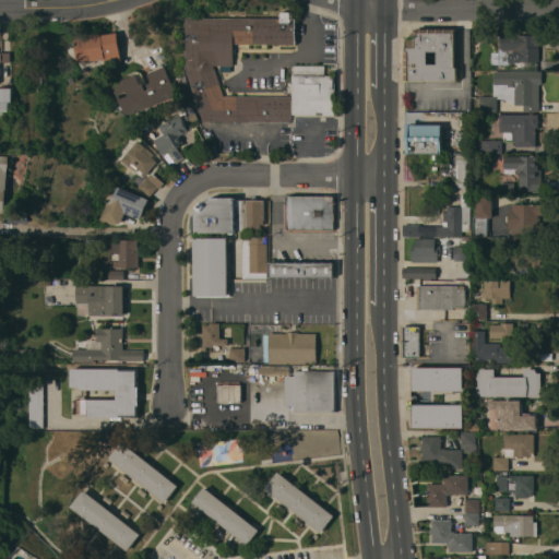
[(188,18),(281,19),(281,11),(293,11),(293,19),(296,19),(296,45),(234,44),(234,66),(232,66),(232,72),(221,72),(221,66),(214,66),(224,95),(292,96),(292,121),(203,121),(187,69),(188,18)]
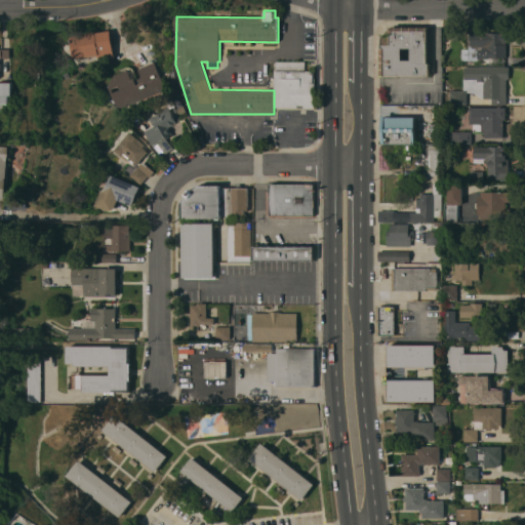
[(426,27),(426,31),(428,31),(428,64),(429,64),(429,76),(380,76),(380,36),(390,36),(390,27),(426,27)]
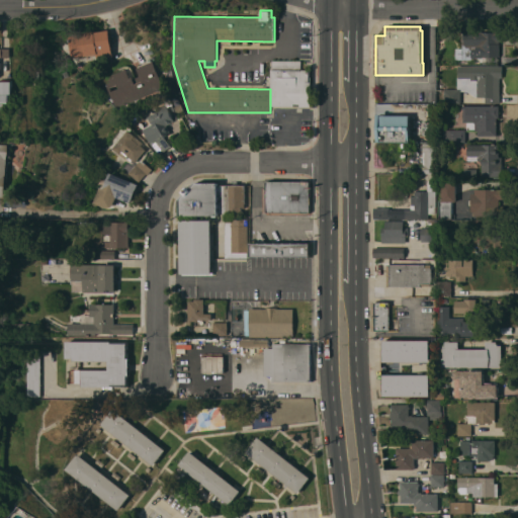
[(113,57),(97,59),(96,54),(73,58),(69,34),(94,30),(94,32),(108,29),(113,57)]
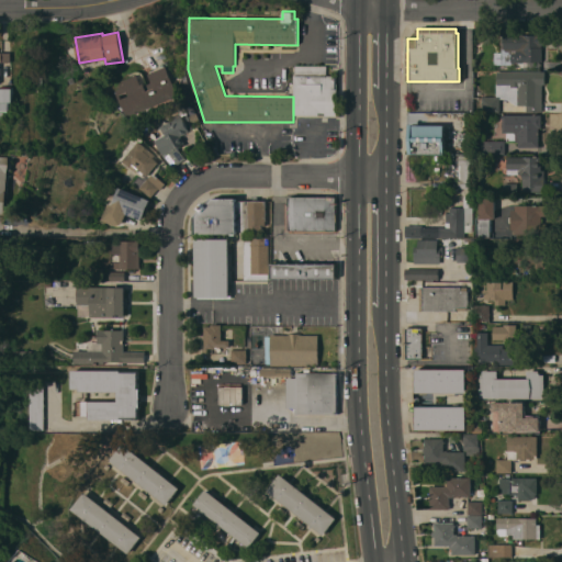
[(504,36),(504,49),(524,48),(524,56),(512,56),(512,67),(525,67),(525,70),(540,70),(540,62),(542,62),(542,46),(544,46),(544,35),(504,36)]
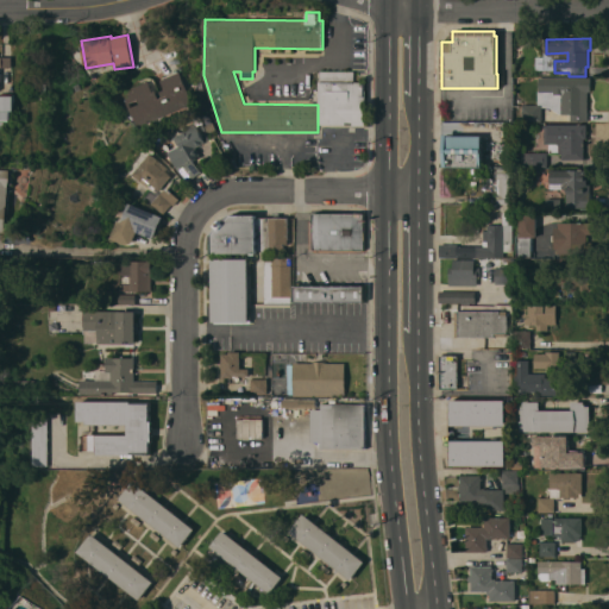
[(0,57),(11,57),(11,67),(0,67),(0,76),(1,76),(1,81),(0,81),(0,57)]
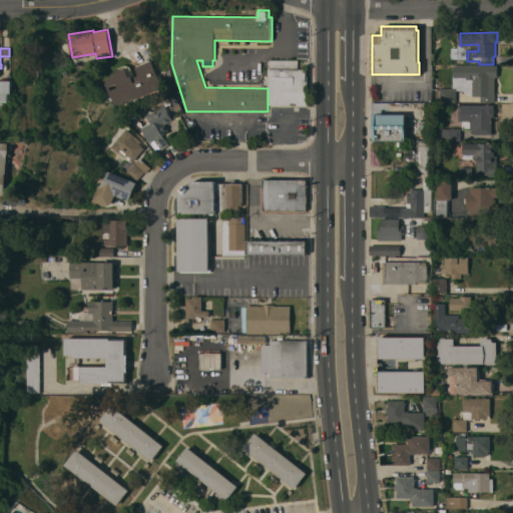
[(106,82),(108,81),(108,79),(110,78),(109,76),(112,75),(111,73),(125,68),(128,76),(131,75),(132,78),(138,75),(135,67),(151,60),(162,87),(116,107),(106,82)]
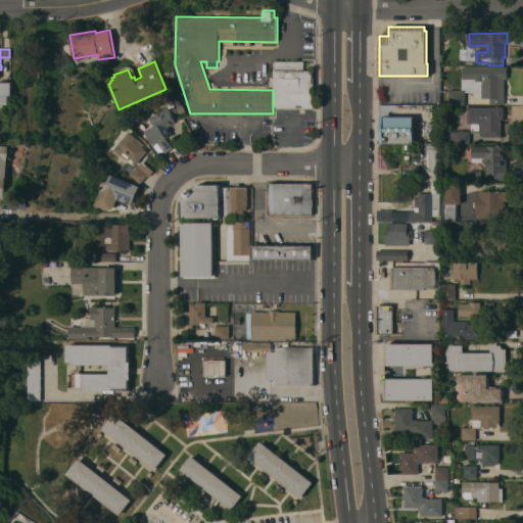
[(274,107),(274,70),(282,70),(282,61),(304,61),(304,70),(313,70),(313,77),(316,77),(316,84),(313,84),(314,107),(302,107),(302,105),(297,105),(297,106),(274,107)]
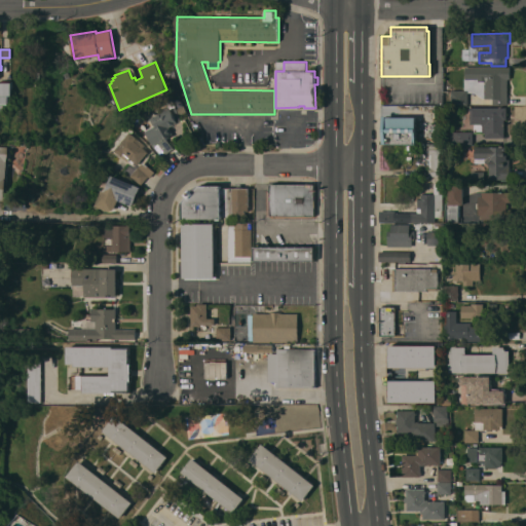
[(510,67),(510,78),(508,78),(508,104),(492,104),(492,99),(485,99),(485,81),(479,81),(479,79),(465,79),(465,67),(510,67)]
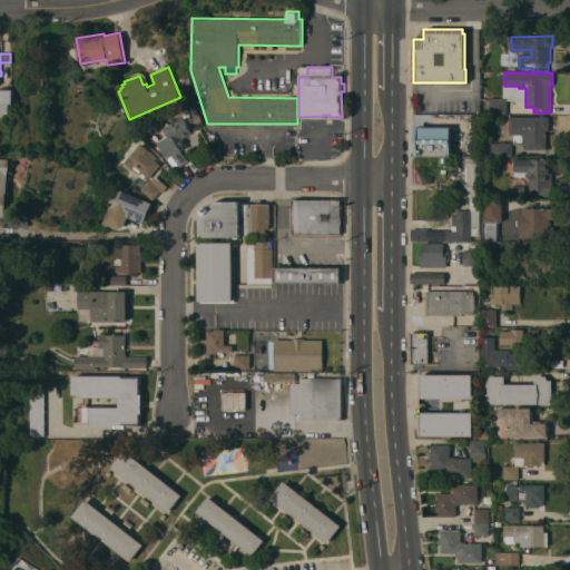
[(0,89),(13,89),(13,104),(9,104),(9,112),(0,112),(0,89)]
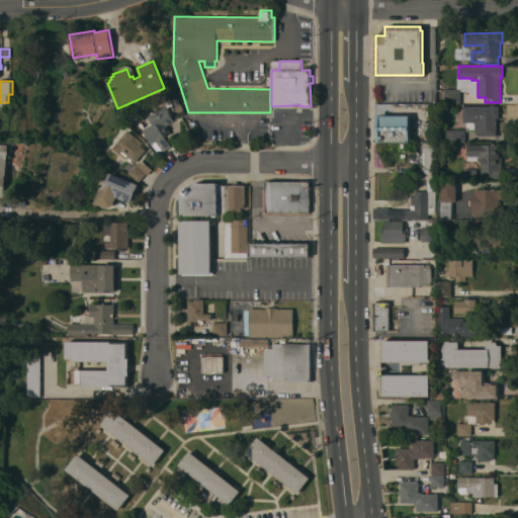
[(461,102),(444,102),(444,89),(461,88),(461,102)]
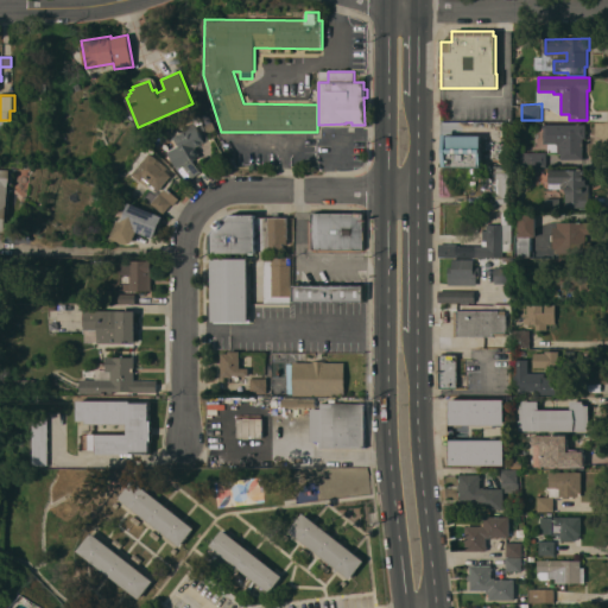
[(185,132),(183,128),(195,122),(206,141),(196,147),(200,156),(192,159),(201,171),(188,182),(177,169),(178,168),(170,150),(181,145),(179,143),(177,144),(175,138),(185,132)]
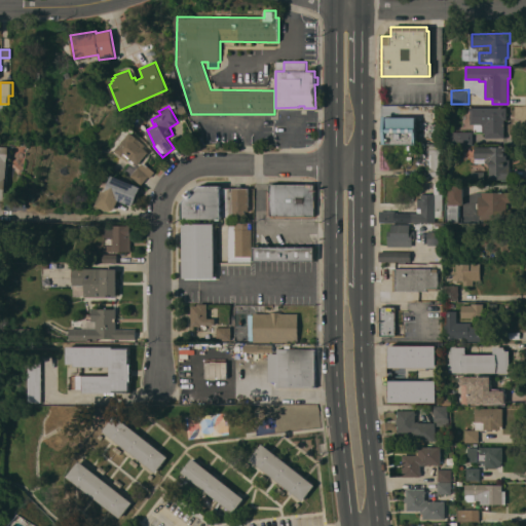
[(506,107),(506,119),(504,119),(504,138),(485,138),(485,133),(483,133),(483,132),(475,132),(475,124),(471,124),(471,107),(506,107)]
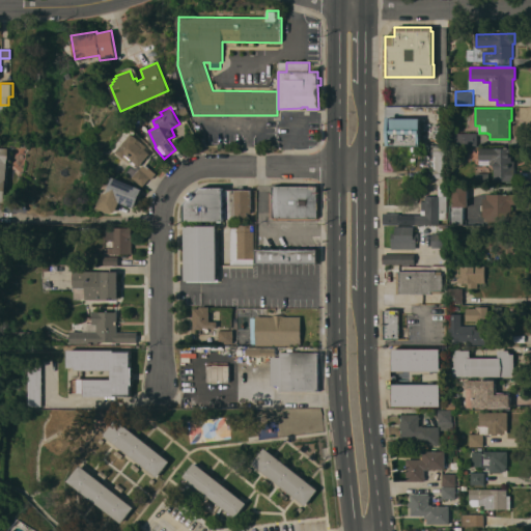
[(387,145),(387,117),(390,117),(390,118),(420,118),(420,145),(387,145)]
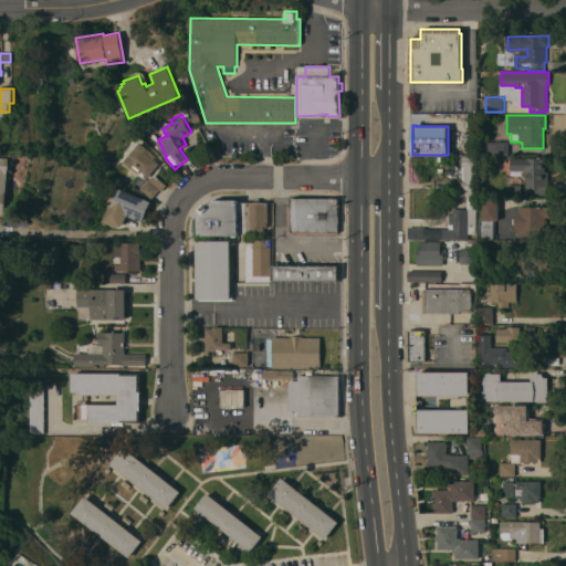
[(490,155),(490,142),(509,142),(509,155),(490,155)]
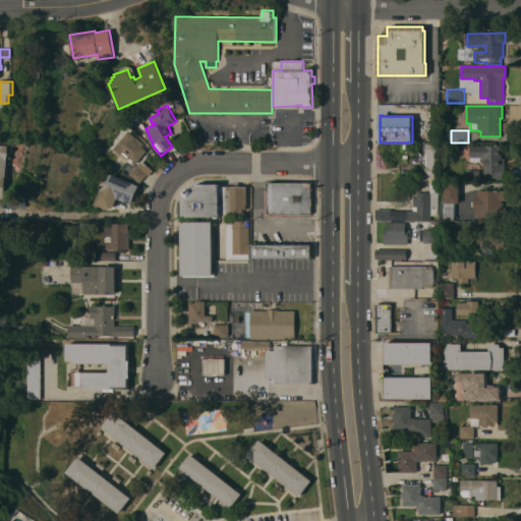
[(148,151),(136,163),(123,153),(121,156),(114,150),(129,131),(145,143),(142,147),(148,151)]
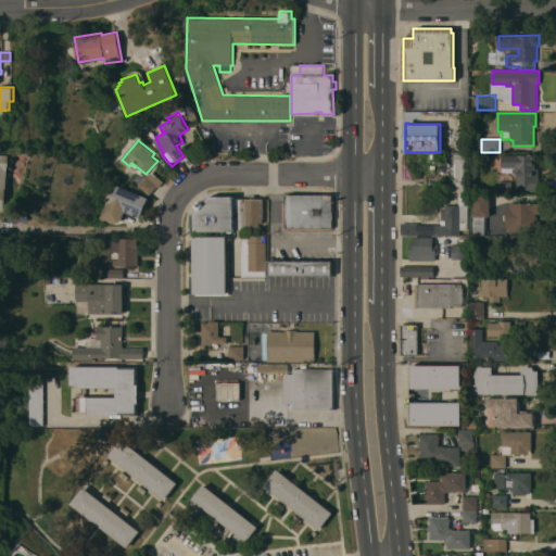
[(453,186),(467,186),(466,153),(453,153),(453,186)]
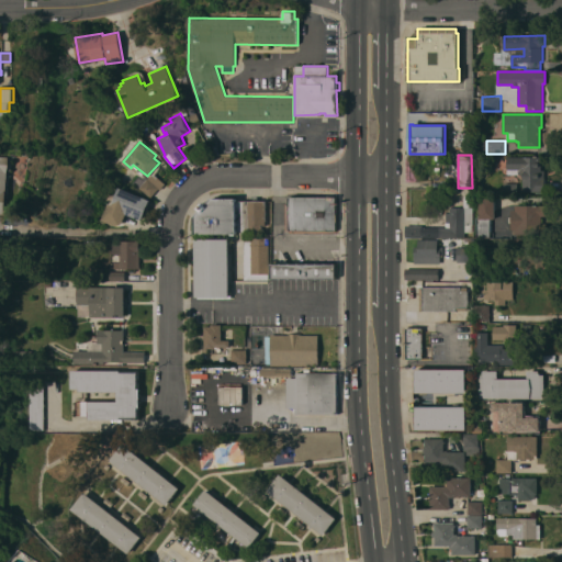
[(0,212),(0,156),(9,157),(9,159),(12,159),(11,170),(8,170),(7,190),(4,213),(0,212)]
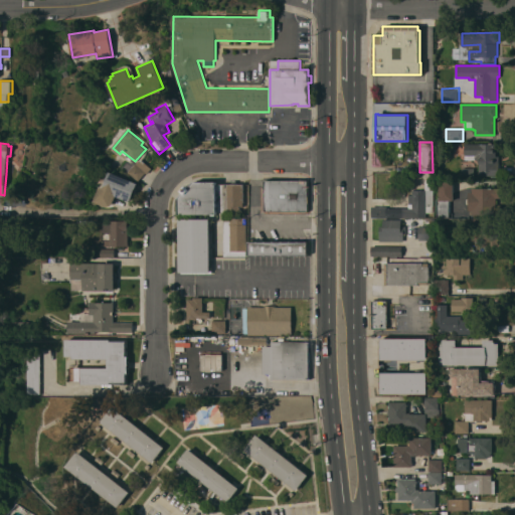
[(499,175),(480,175),(480,171),(479,171),(479,160),(465,160),(465,143),(496,144),(496,156),(499,156),(499,175)]
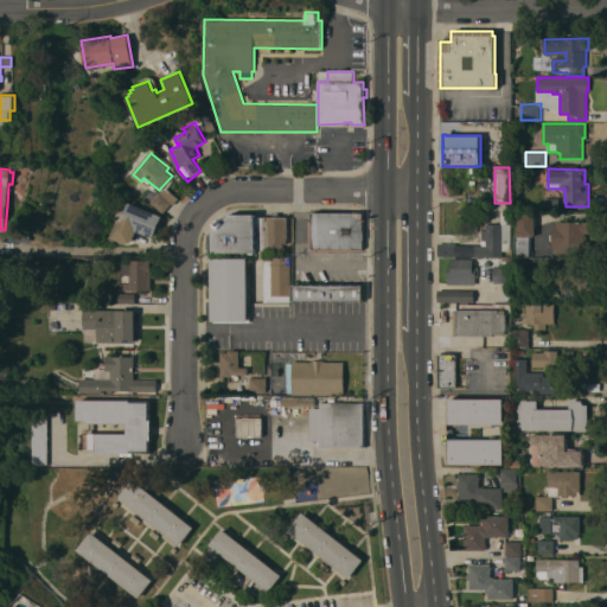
[(160,192),(161,193),(166,187),(179,198),(173,205),(172,204),(164,212),(152,202),(160,192)]
